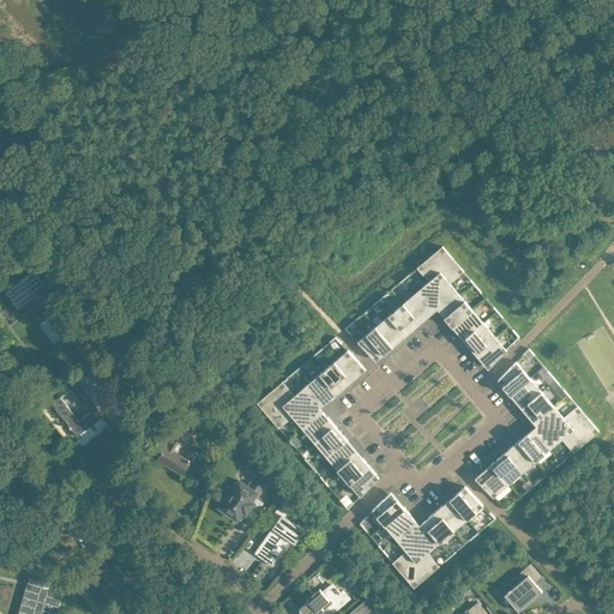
[(431,308),(438,304),(443,246),(416,268),(428,281),(416,292),(431,308)]
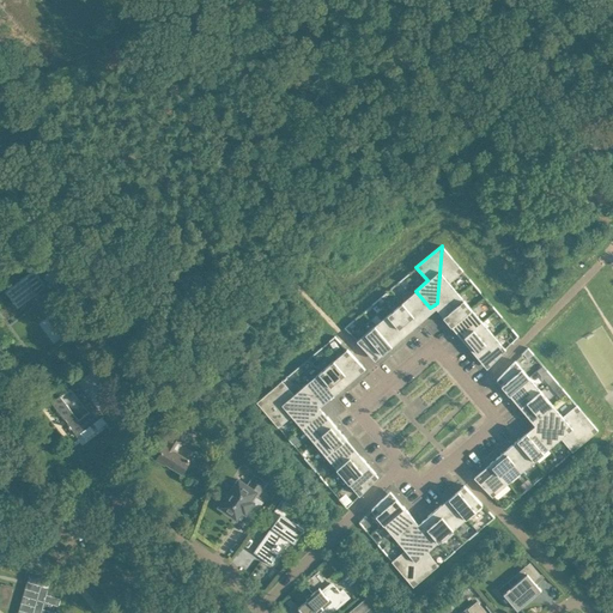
[(437,303),(442,309),(460,295),(449,283),(463,271),(442,246),(437,303)]
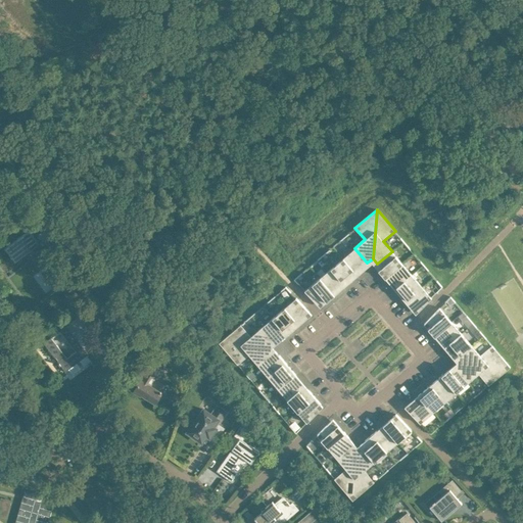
[(15,262),(32,249),(38,257),(46,268),(44,270),(55,285),(64,277),(54,263),(43,248),(60,236),(58,233),(59,232),(55,227),(54,227),(52,224),(35,237),(29,230),(10,244),(9,243),(7,244),(8,245),(4,248),(15,262)]
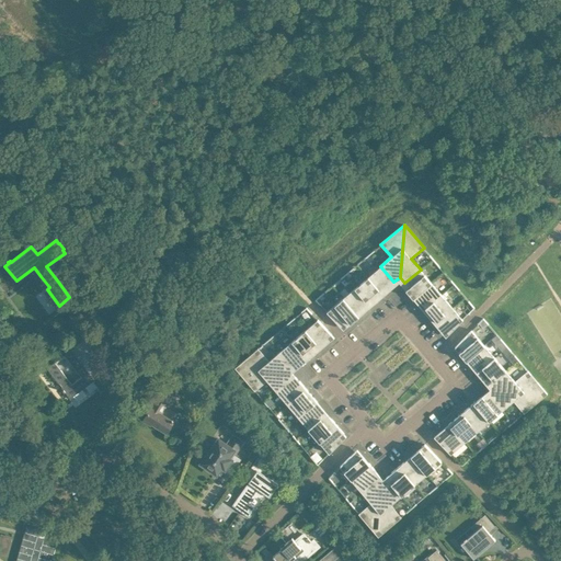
[(381,293),(393,282),(380,266),(368,277),(381,293)]
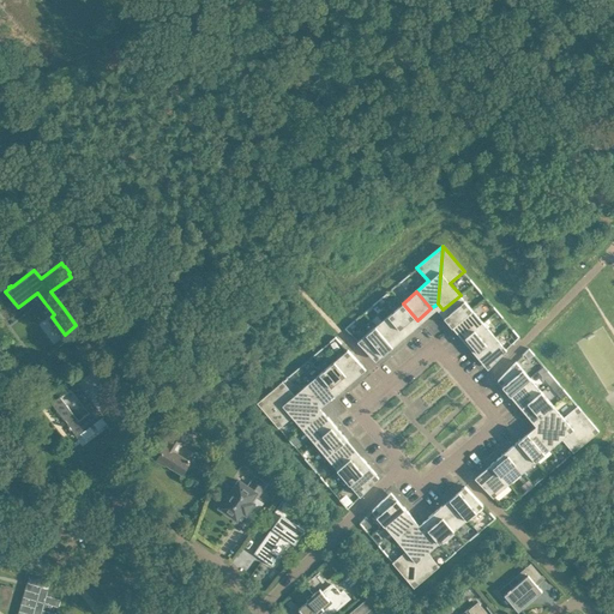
[(453,323),(451,325),(452,326),(471,308),(461,295),(443,309),(453,323)]
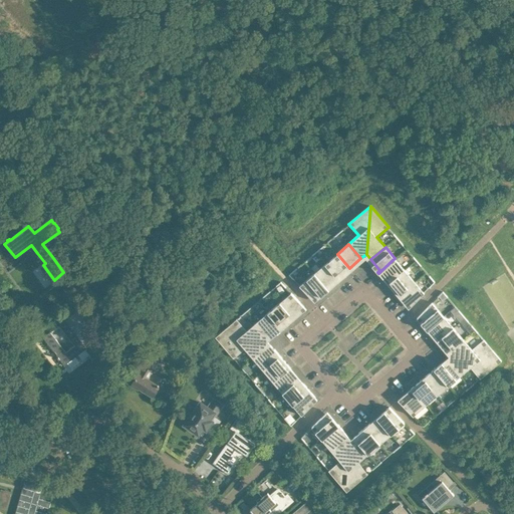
[(325,263),(339,280),(346,274),(344,272),(349,268),(337,254),(325,263)]
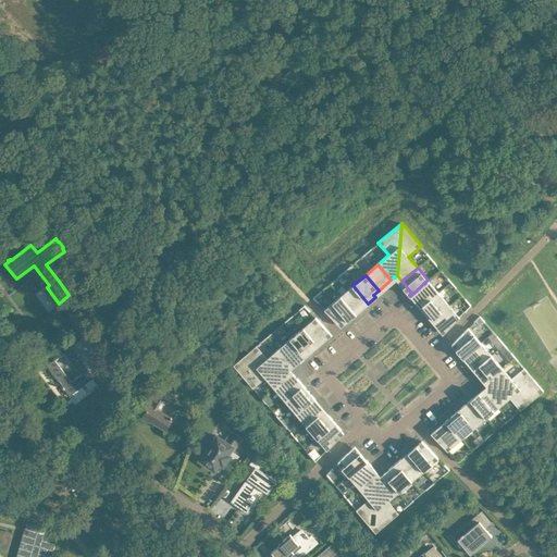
[(410,296),(420,308),(438,293),(428,280),(410,296)]
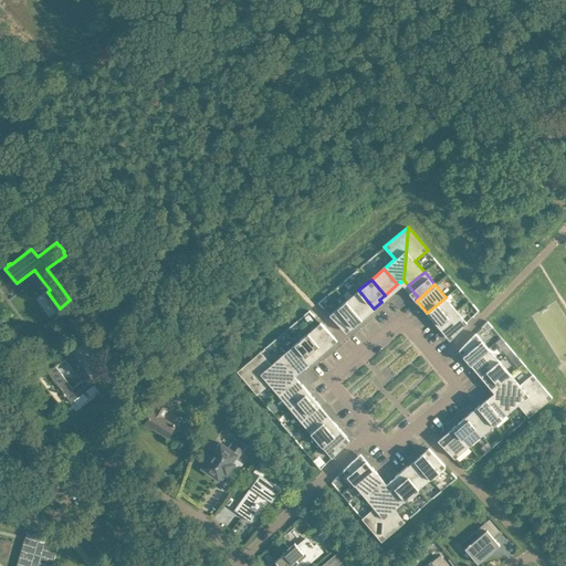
[(362,320),(374,308),(358,290),(346,301),(362,320)]
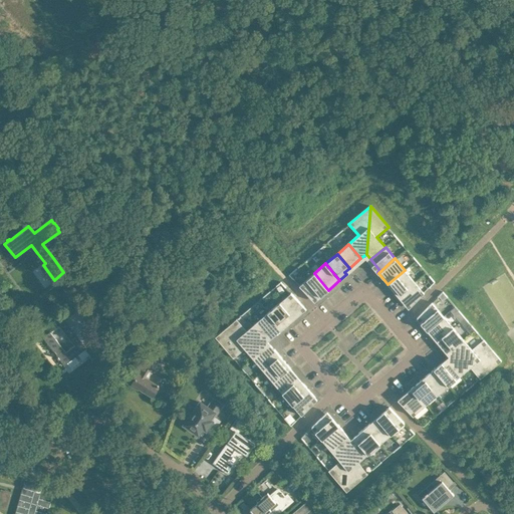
[(388,284),(398,296),(415,281),(405,270),(388,284)]
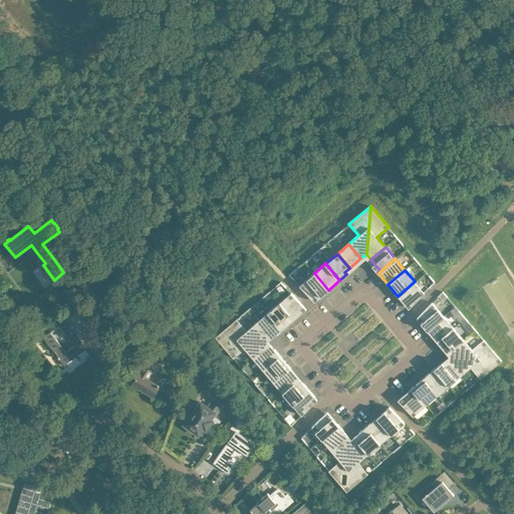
[(327,290),(328,290),(314,273),(299,285),(312,299),(325,288),(327,290)]
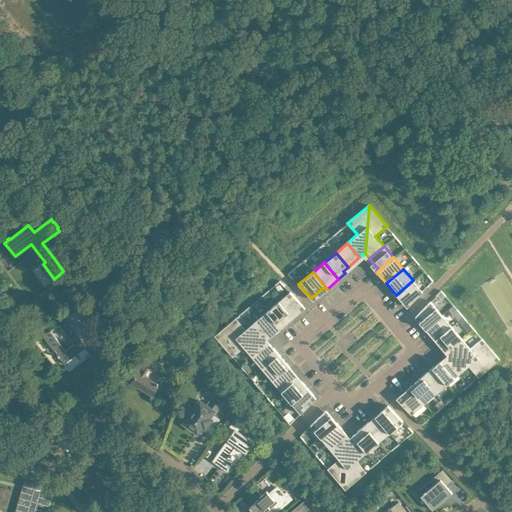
[(409,305),(422,291),(413,280),(396,295),(399,293),(409,305)]
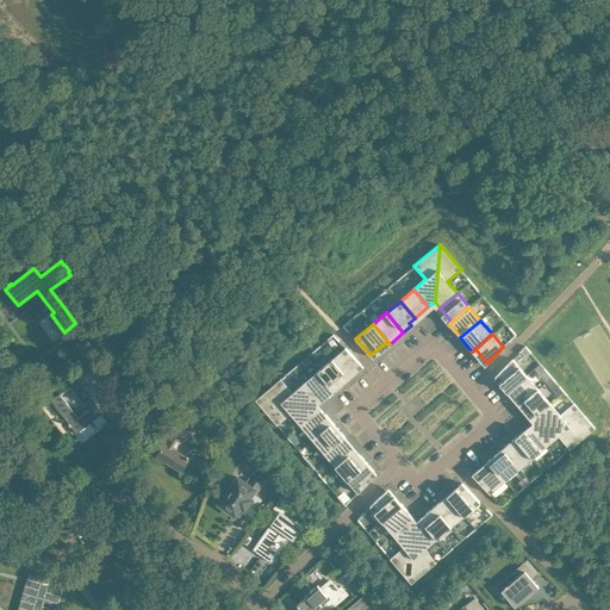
[(123,346),(116,352),(125,365),(132,360),(123,346)]
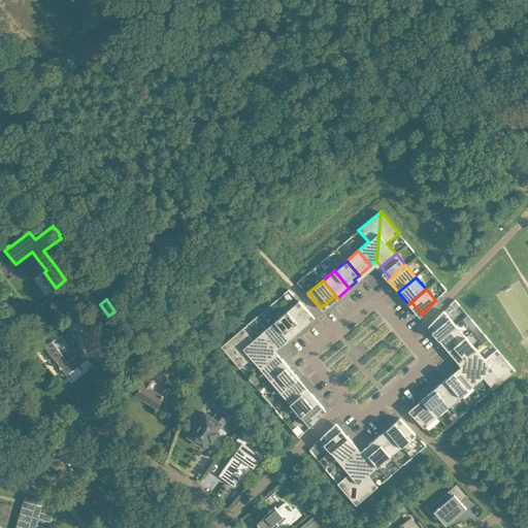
[(300,326),(312,315),(299,300),(287,310),(300,326)]
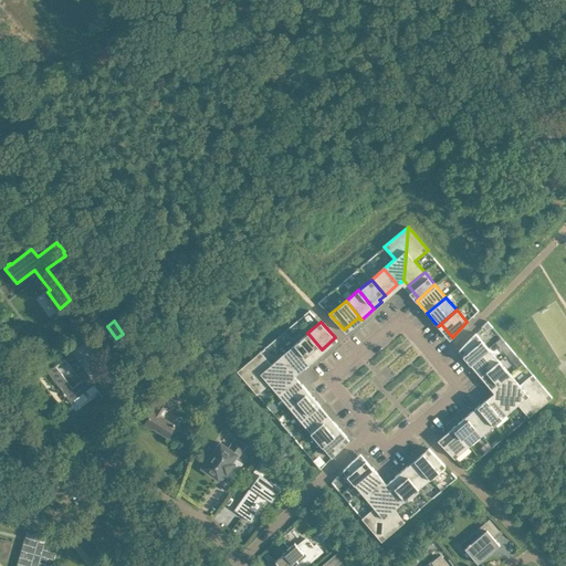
[(316,353),(322,349),(307,333),(295,344),(311,363),(318,356),(316,353)]
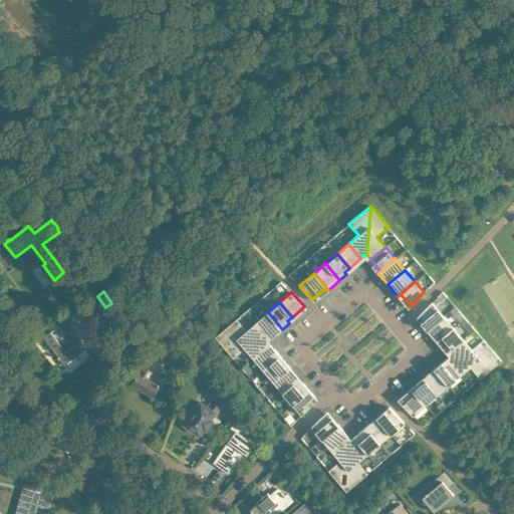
[(430,329),(445,317),(432,302),(417,318),(422,324),(424,322),(430,329)]
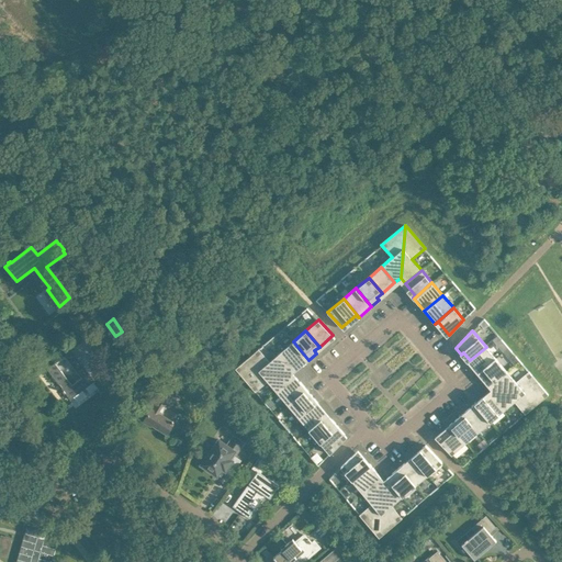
[(79,344),(47,369),(59,384),(60,383),(63,386),(62,388),(64,390),(63,391),(65,393),(65,392),(70,398),(79,392),(99,378),(107,389),(108,389),(103,383),(110,379),(109,378),(115,372),(109,363),(102,369),(101,370),(93,359),(88,352),(98,346),(90,336),(80,343),(79,344)]
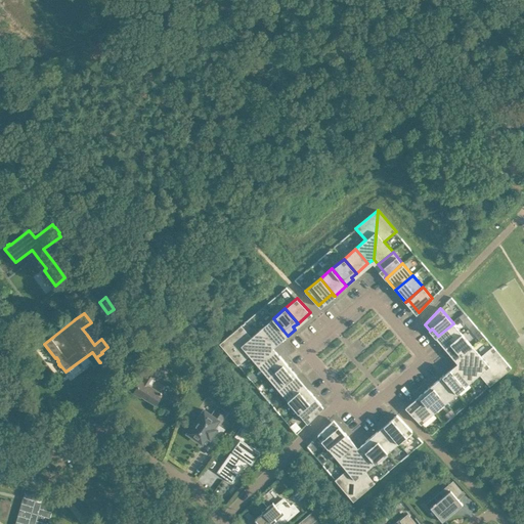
[(273,318),(261,328),(274,343),(278,339),(280,341),(288,336),(273,318)]
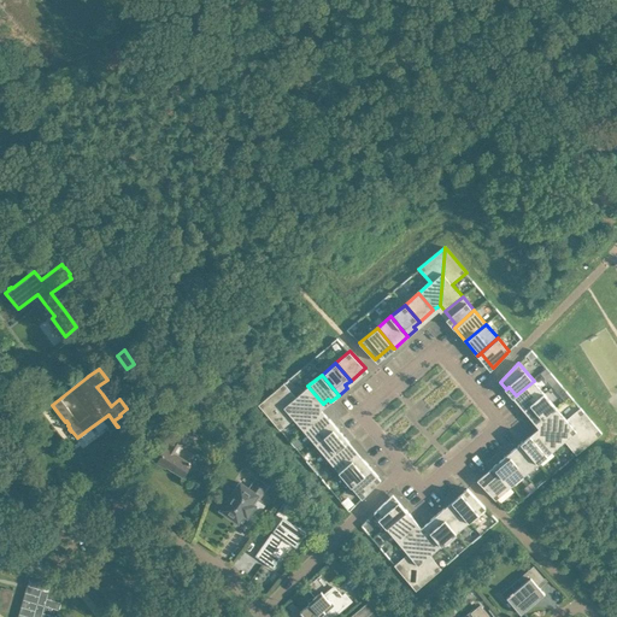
[(524,411),(545,393),(534,381),(516,395),(527,407),(523,410),(524,411)]
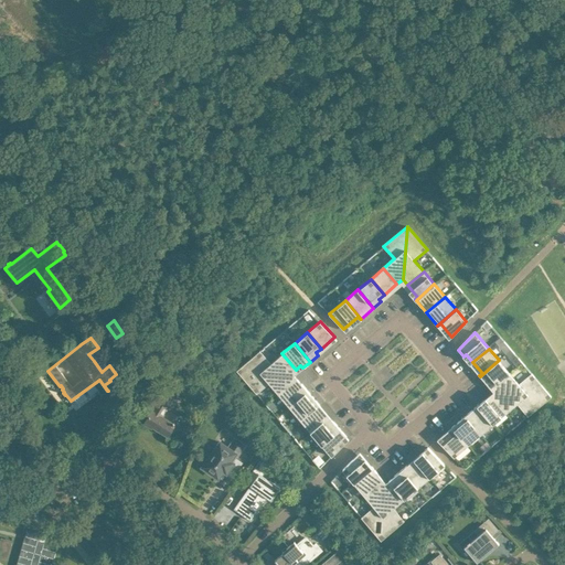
[(260,351),(236,371),(289,374),(296,370),(281,353),(270,363),(260,351)]
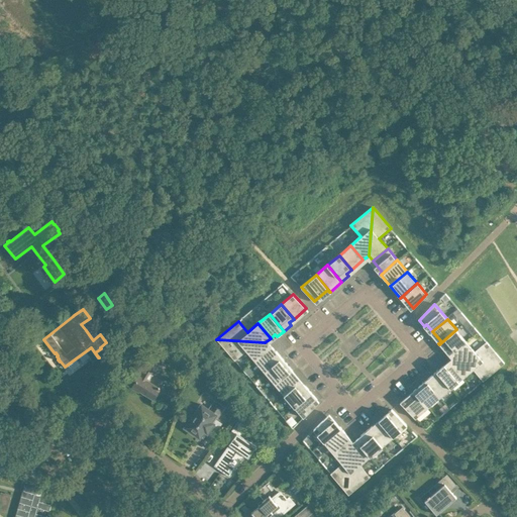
[(450,352),(466,340),(456,329),(439,344),(445,350),(447,348),(450,352)]
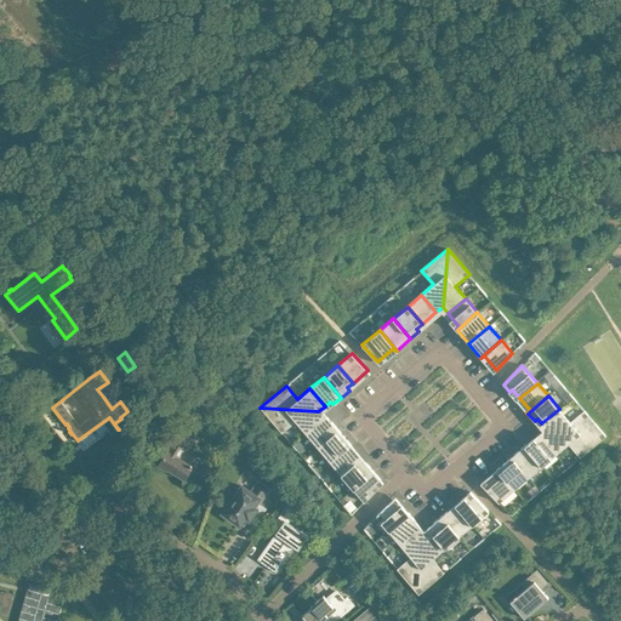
[(296,421),(306,433),(324,419),(318,411),(260,408),(281,433),(296,421)]
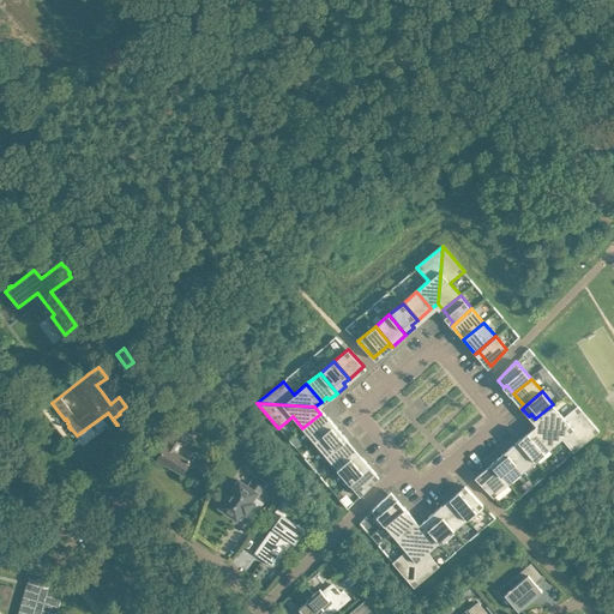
[(541,426),(599,431),(577,405),(564,417),(553,404),(535,419),(541,426)]
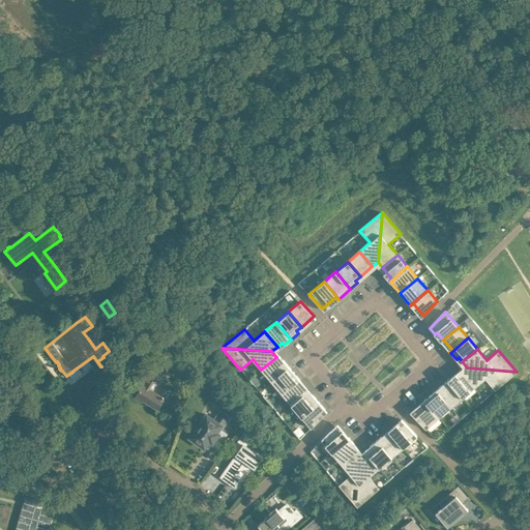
[(261,370),(271,381),(289,366),(283,359),(281,361),(276,357),(261,370)]
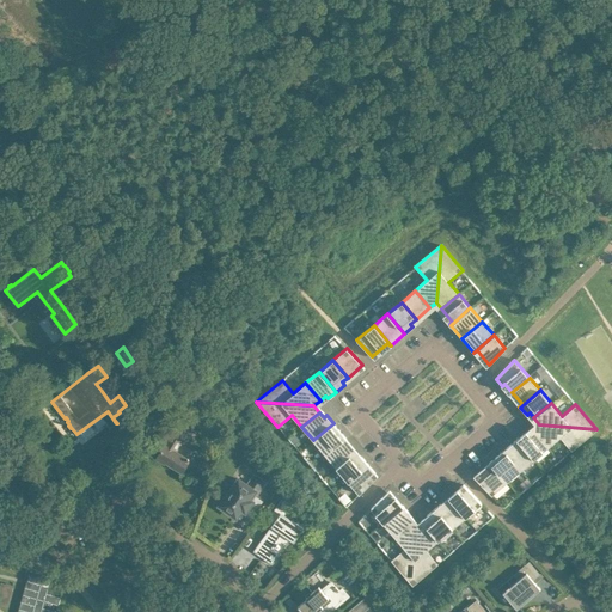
[(188,460),(175,452),(188,432),(165,417),(157,432),(169,439),(157,458),(164,463),(165,460),(182,471),(188,460)]
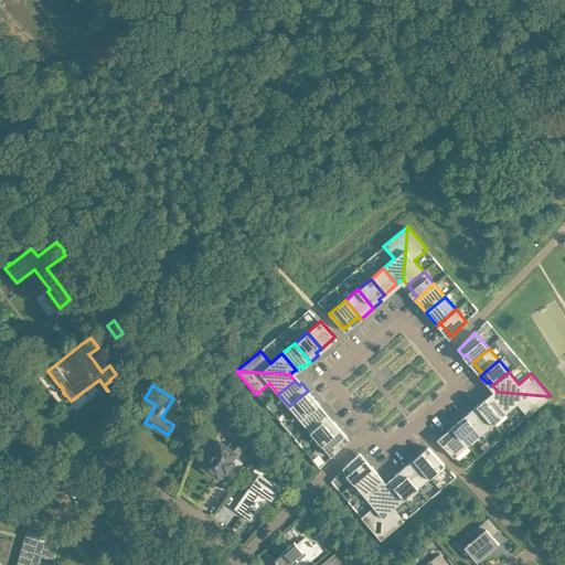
[(289,406),(300,419),(318,404),(308,391),(289,406)]
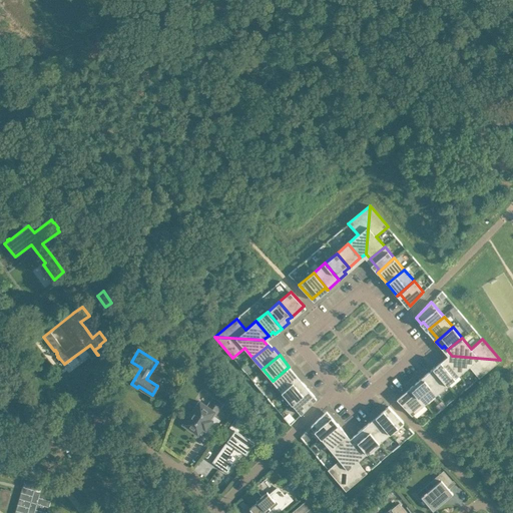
[(479,378),(500,360),(452,356),(449,359),(461,374),(469,367),(479,378)]
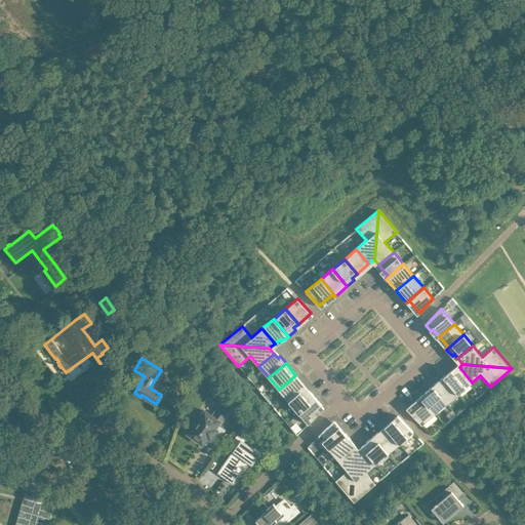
[(459,393),(472,382),(459,367),(446,378),(459,393)]
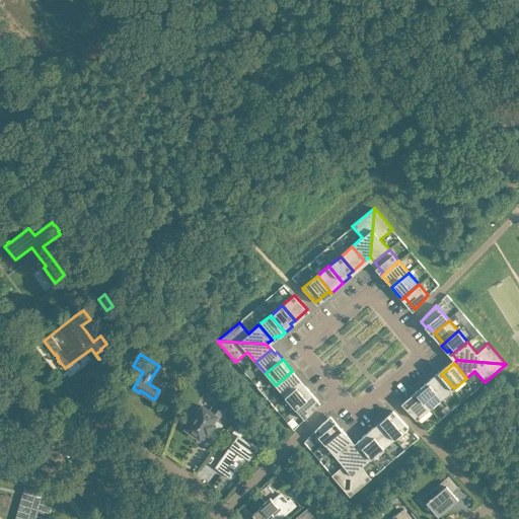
[(276,385),(285,396),(300,384),(291,373),(293,371),(292,371),(276,385)]
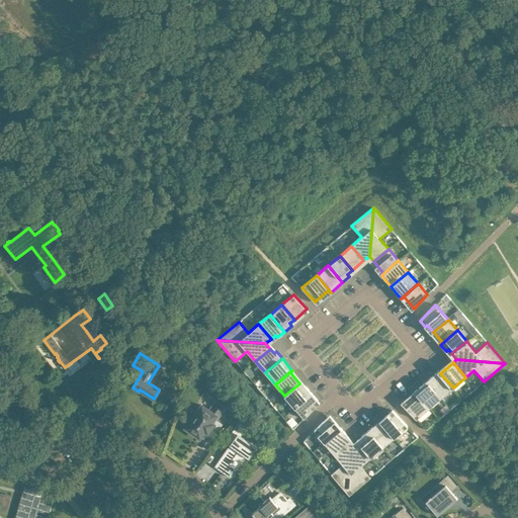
[(453,387),(440,373),(438,371),(426,381),(440,398),(453,387)]
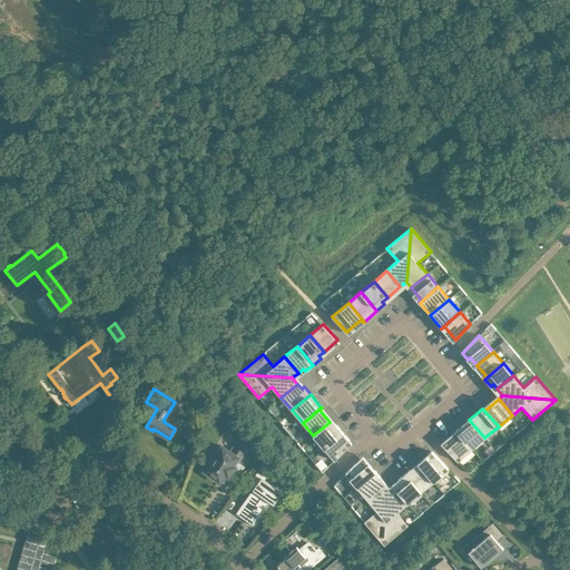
[(471,450),(484,438),(469,420),(455,431),(458,433),(471,450)]
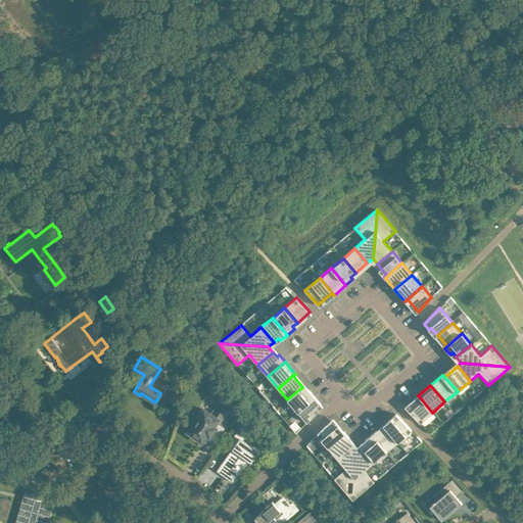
[(302,387),(287,399),(297,412),(315,397),(308,390),(306,392),(302,387)]
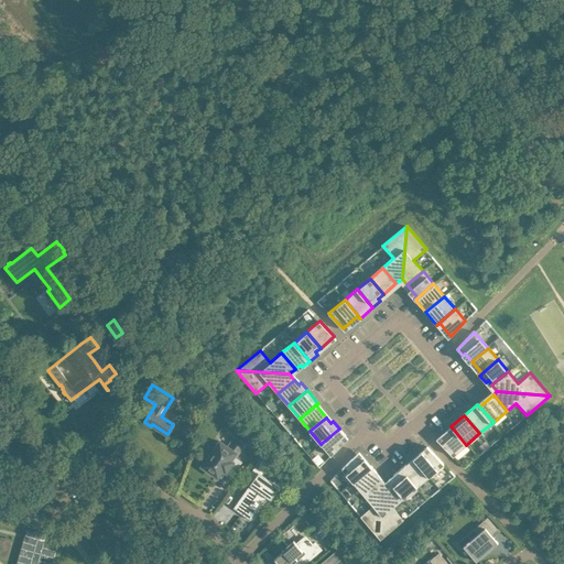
[(321,444),(331,456),(346,441),(343,437),(346,436),(339,429),(321,444)]
